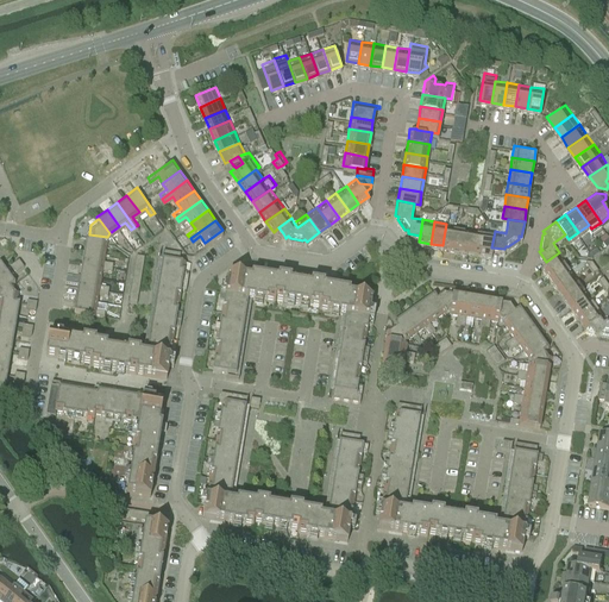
[(443,245),(454,248),(458,225),(446,224),(443,245)]
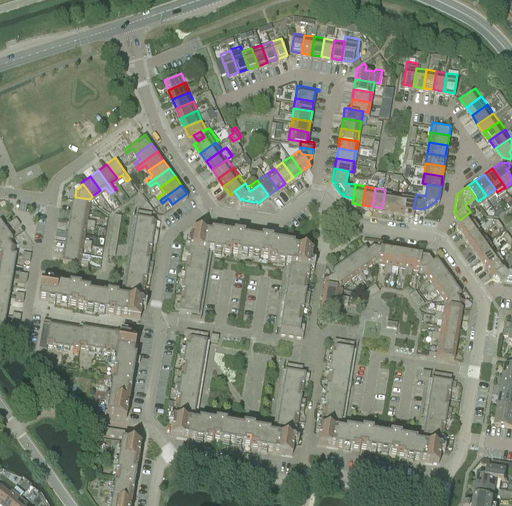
[(382,208),(392,210),(395,191),(385,189),(382,208)]
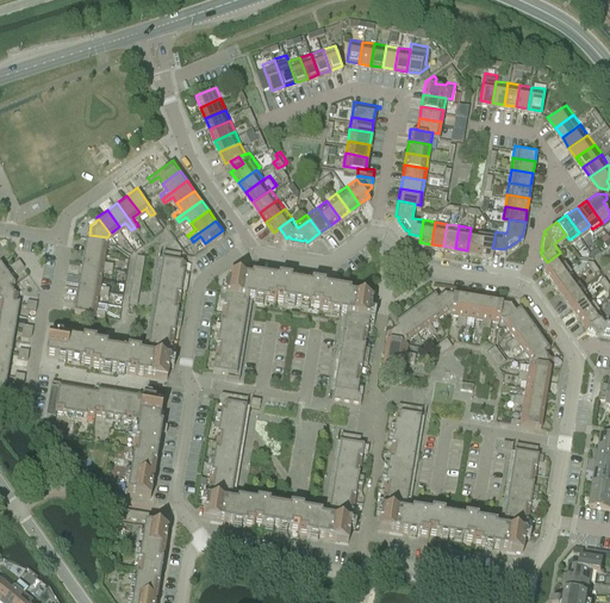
[(484,230),(471,228),(467,250),(479,252),(484,230)]
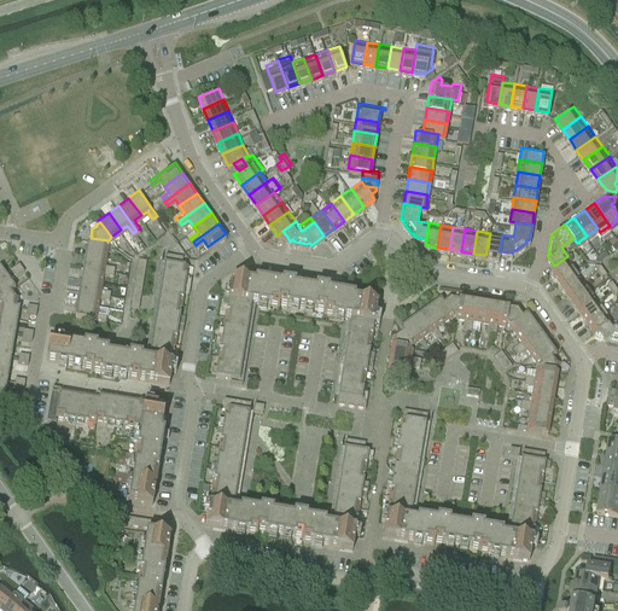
[(502,234),(490,233),(485,255),(499,257),(500,251),(499,251),(502,234)]
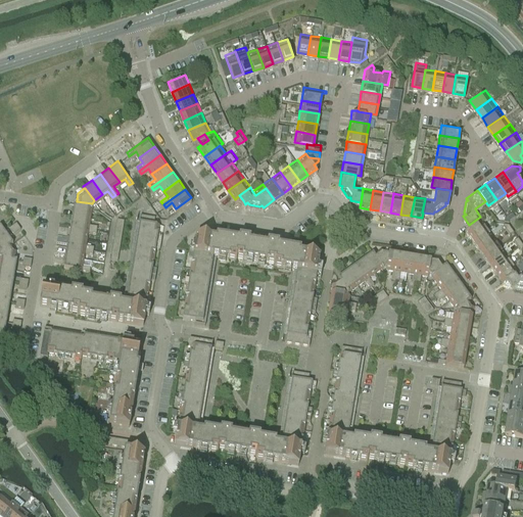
[(74,200),(72,212),(90,215),(92,203),(77,201),(77,200),(74,200)]
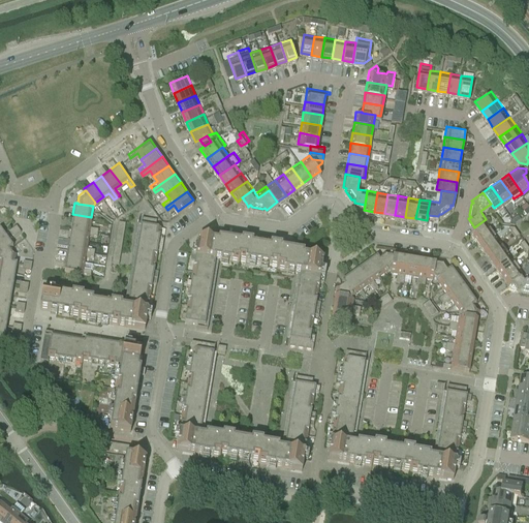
[(127,303),(121,302),(118,319),(145,325),(161,223),(155,222),(145,221),(146,214),(142,213),(127,303)]
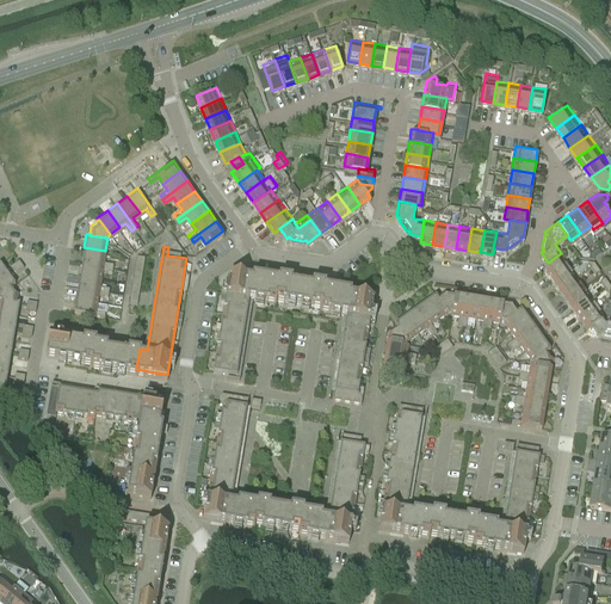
[(84,247),(82,259),(112,264),(113,259),(104,258),(105,251),(84,247)]
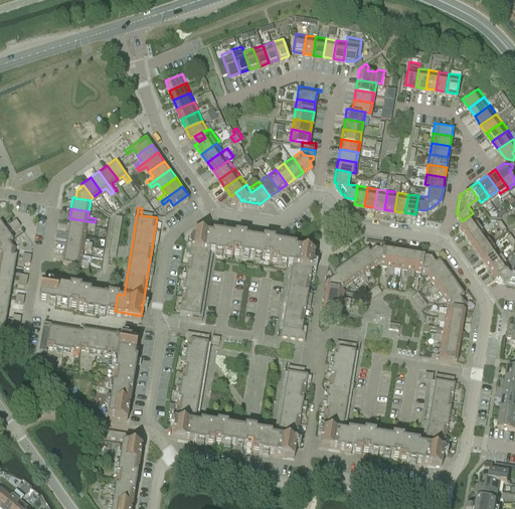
[(152,210),(142,208),(141,215),(151,216),(152,210)]
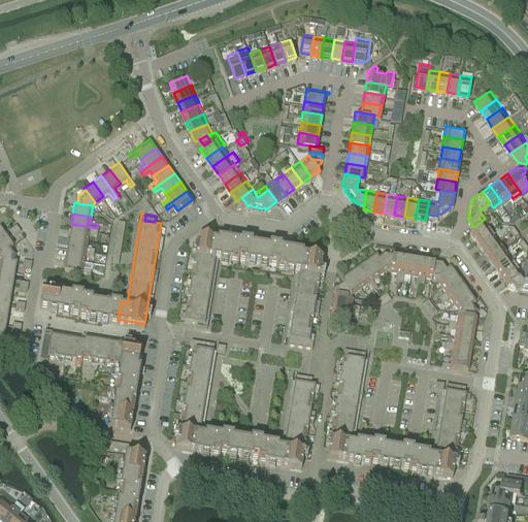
[(491,227),(485,219),(473,227),(469,230),(475,238),(491,227)]
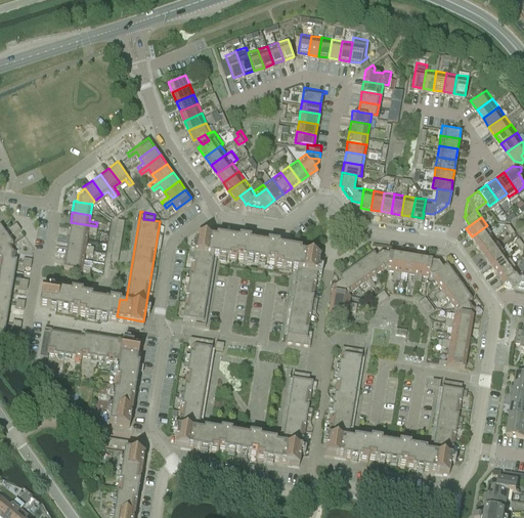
[(20,225),(18,221),(11,226),(13,230),(20,225)]
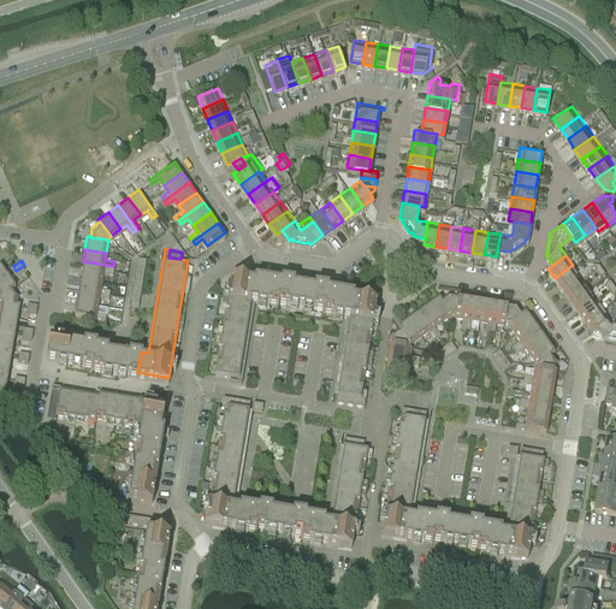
[(83,261),(81,273),(102,277),(104,268),(113,271),(113,266),(83,261)]
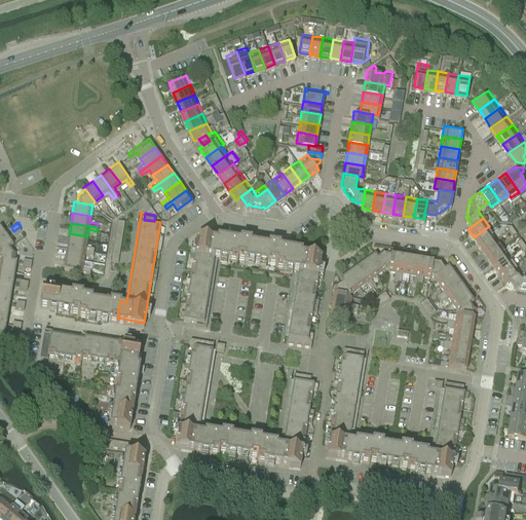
[(495,235),(489,226),(474,237),(480,246),(495,235)]
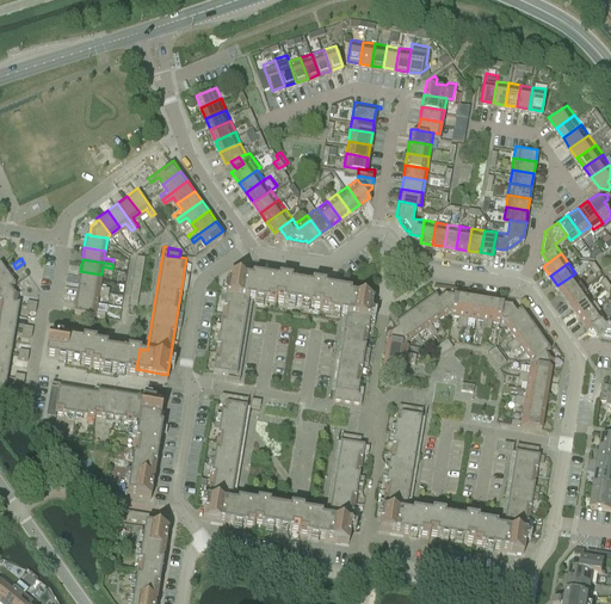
[(0,273),(0,288),(12,281),(14,279),(7,269),(0,273)]
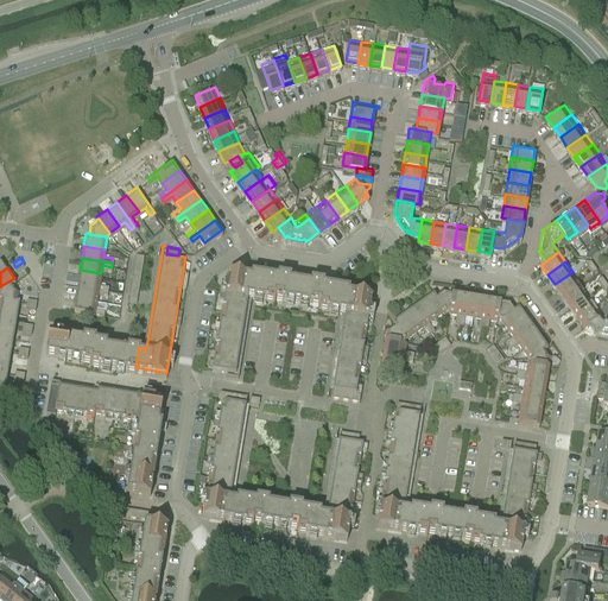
[(274,297),(274,295),(274,293),(278,273),(277,273),(251,269),(251,272),(228,269),(211,365),(235,368),(248,292),(274,297)]
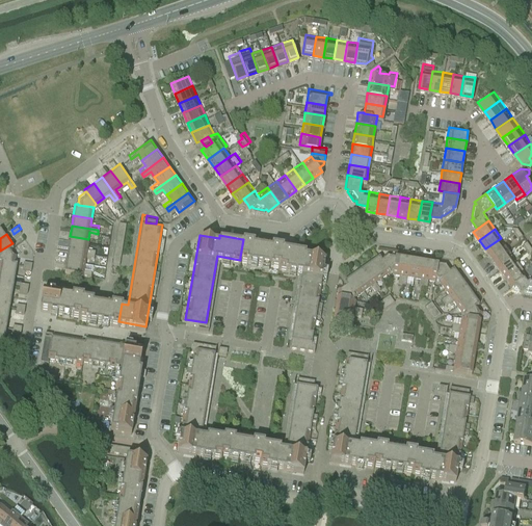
[(70,236),(68,246),(95,251),(96,246),(87,245),(88,239),(70,236)]
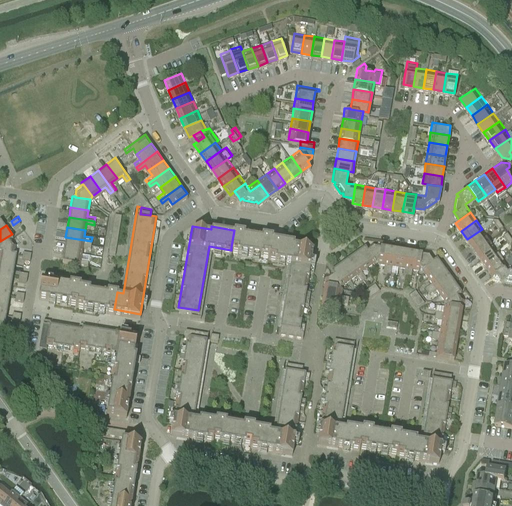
[(234,228),(233,230),(234,230),(231,247),(231,248),(268,254),(269,254),(272,236),(272,237),(273,234),(234,228)]
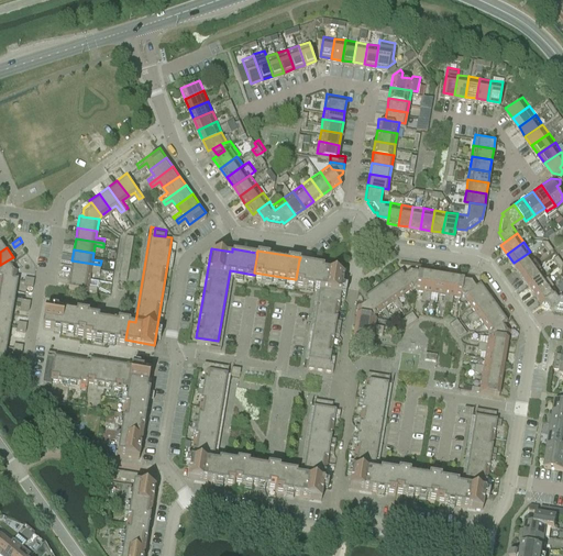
[(537,260),(530,252),(514,263),(520,273),(537,260)]
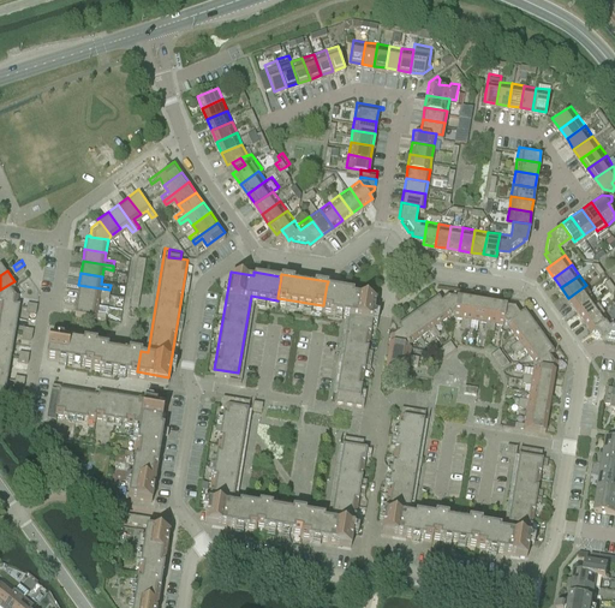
[(12,282),(0,290),(0,297),(17,300),(18,291),(12,282)]
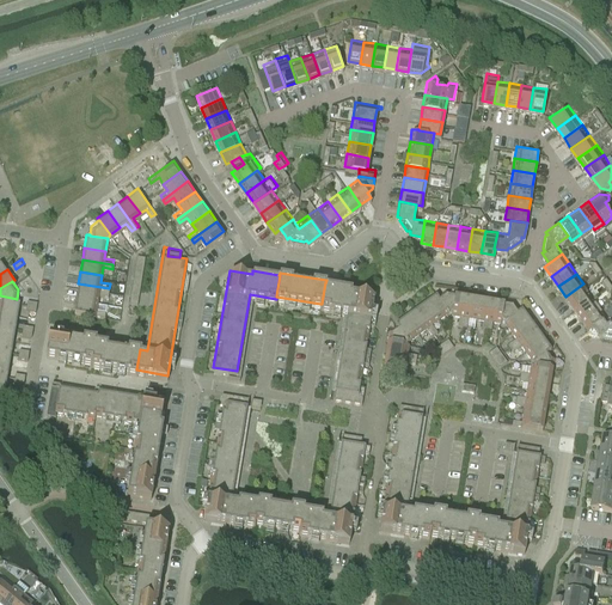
[(322,304),(320,304),(320,306),(347,311),(332,395),(361,399),(362,392),(359,391),(374,294),(352,291),(352,287),(325,283),(325,282),(322,304)]
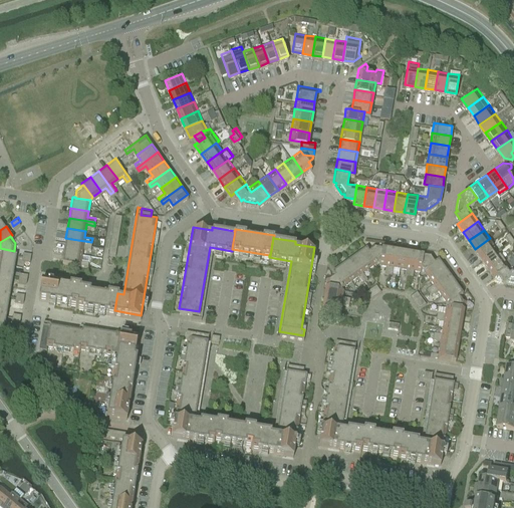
[(90,246),(91,242),(65,238),(64,248),(82,251),(83,245),(90,246)]
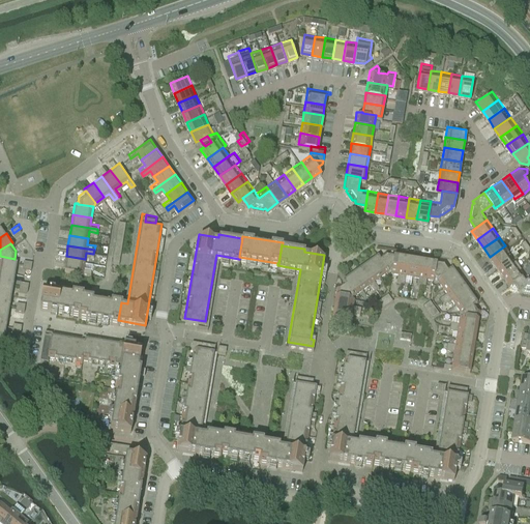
[(490,257),(496,265),(511,254),(505,245),(490,257)]
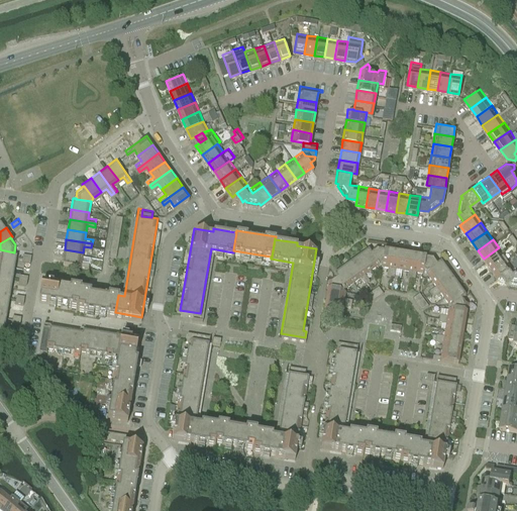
[(377,242),(370,247),(379,261),(382,260),(385,244),(377,242)]
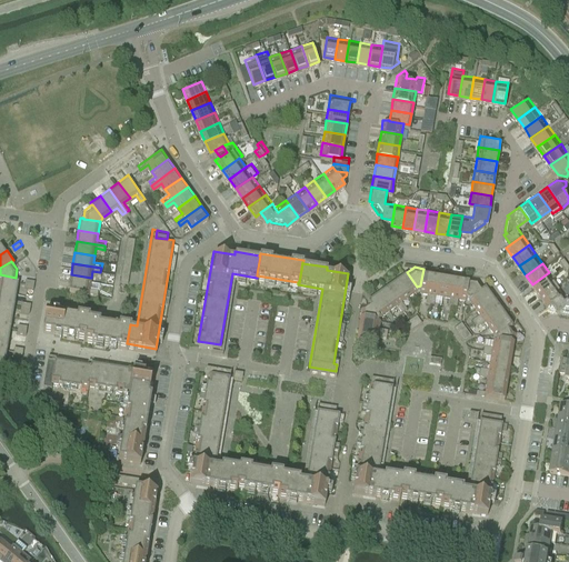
[(426,298),(430,299),(435,270),(423,269),(420,285),(419,288),(427,289),(426,298)]
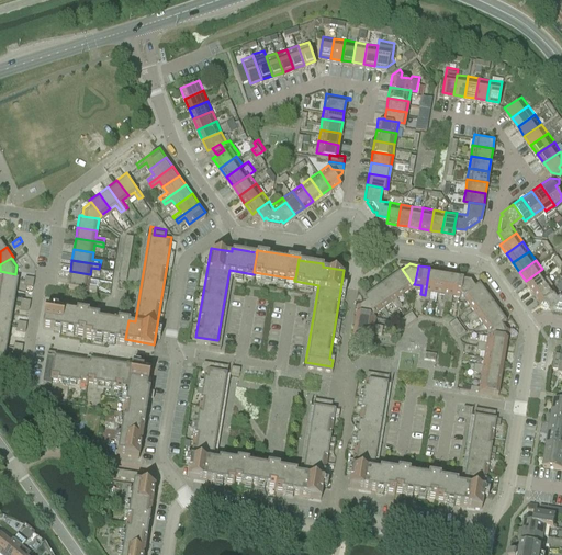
[(402,269),(401,267),(391,273),(402,290),(412,283),(402,269)]
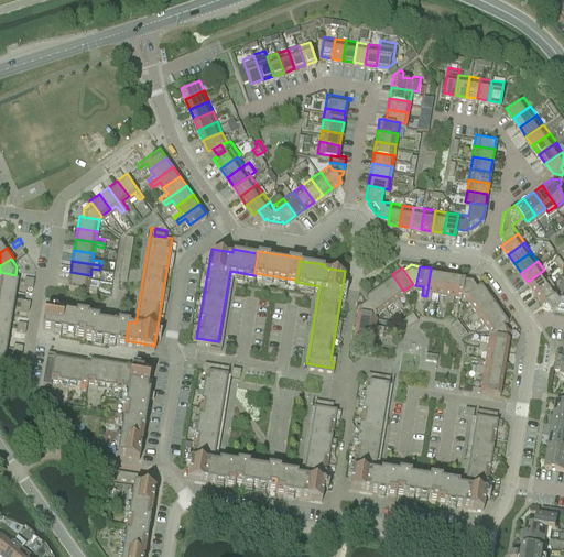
[(432,288),(438,290),(442,270),(431,268),(426,296),(431,297),(432,288)]
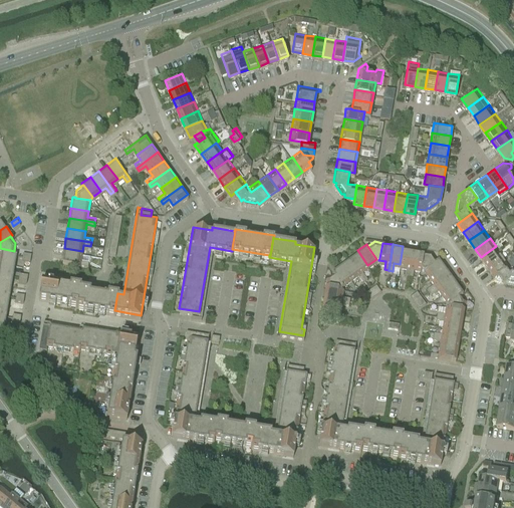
[(405,273),(409,273),(413,248),(403,246),(400,264),(406,265),(405,273)]
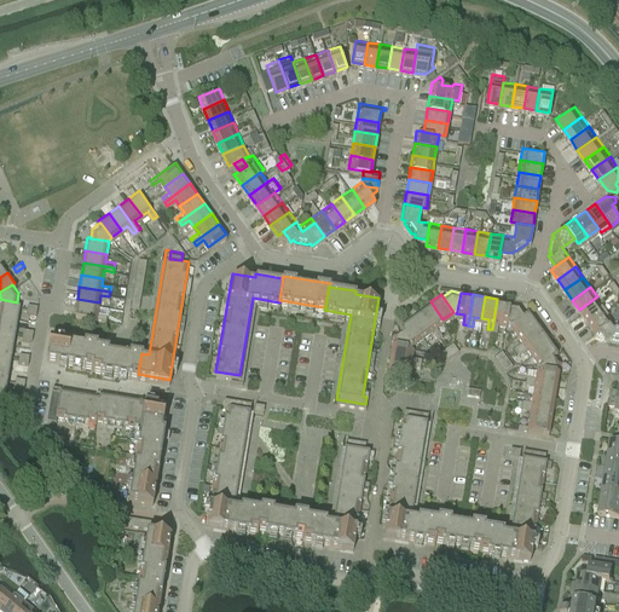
[(597,296),(579,310),(586,319),(605,307),(597,296)]
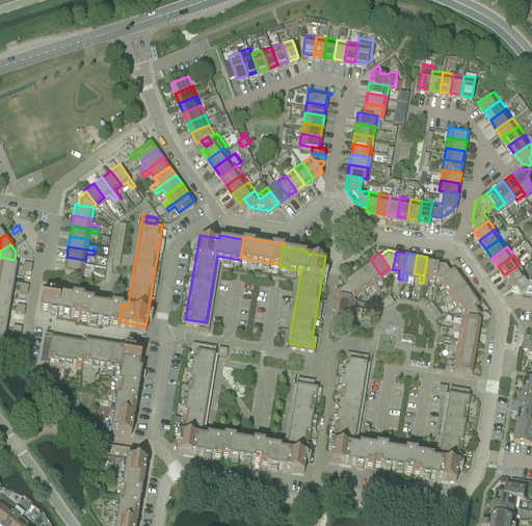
[(0,257),(0,268),(15,271),(17,260),(15,260),(0,257)]
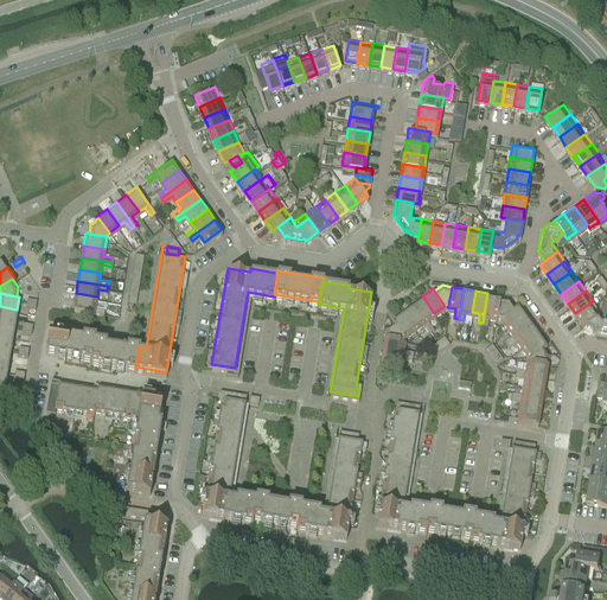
[(96,304),(97,297),(76,293),(74,306),(104,311),(104,305),(96,304)]
